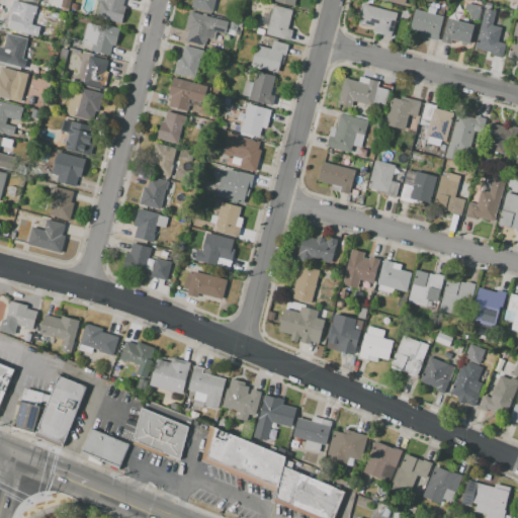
[(69,0),(67,9),(60,7),(62,0),(69,0)]
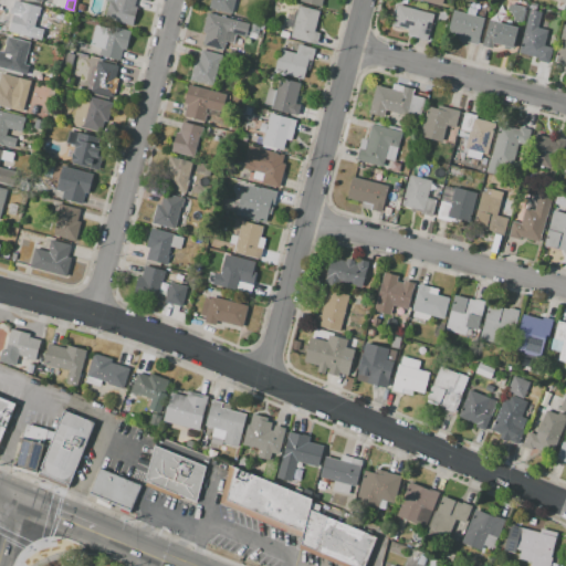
[(134,0),(133,6),(136,7),(132,25),(104,19),(108,1),(106,1),(106,0),(134,0)]
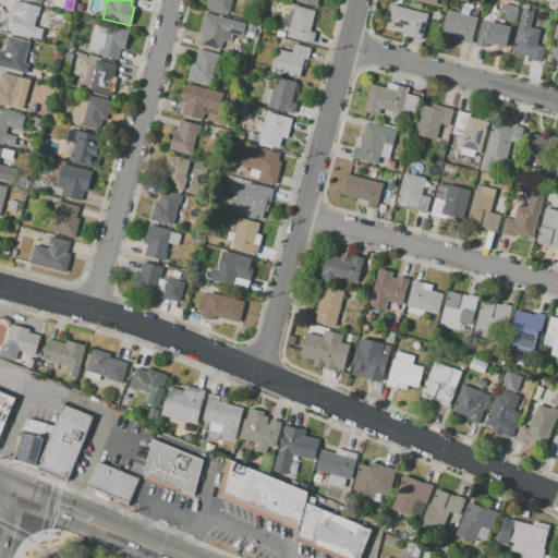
[(205,8),(207,0),(232,0),(229,13),(205,8)]
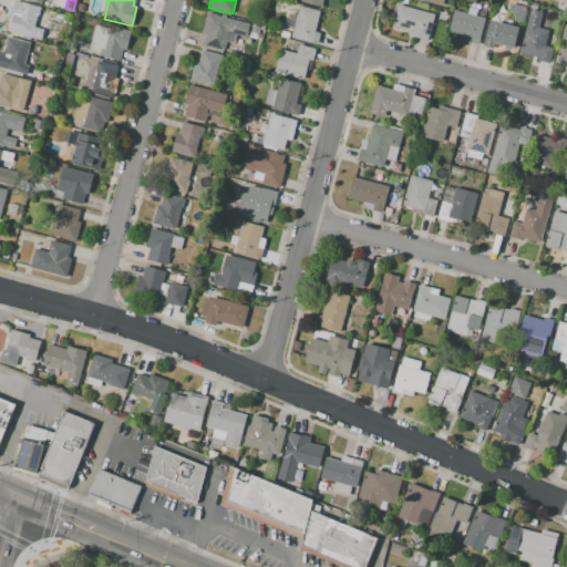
[(20,2),(41,7),(40,11),(45,12),(38,40),(9,32),(13,13),(17,14),(20,2)]
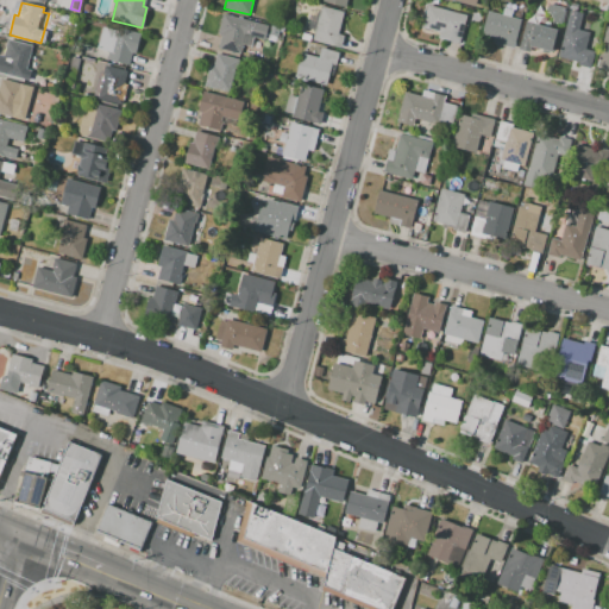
[(565,8),(562,25),(552,23),(552,19),(548,13),(545,13),(547,4),(565,8)]
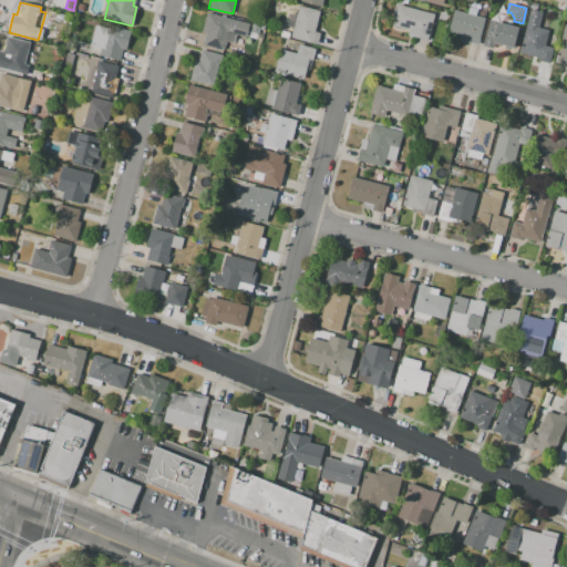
[(299,6),(320,11),(315,33),(320,34),(318,44),(290,38),(292,29),(286,27),(289,16),(296,17),(299,6)]
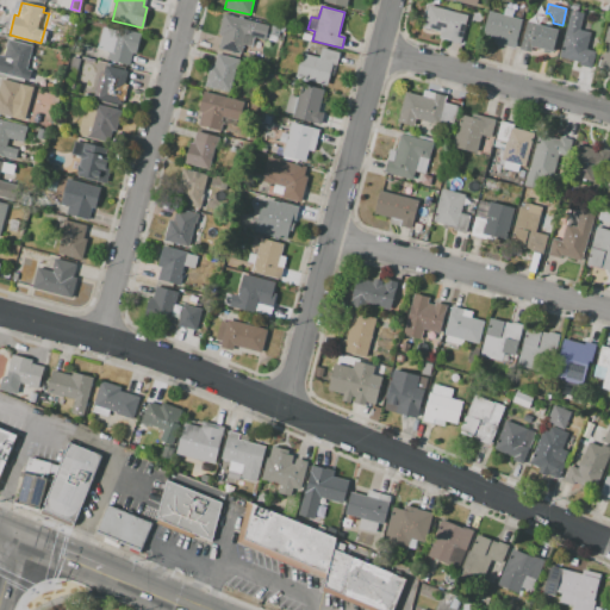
[(460,43),(439,38),(441,32),(423,27),(428,6),(467,16),(461,39),(460,43)]
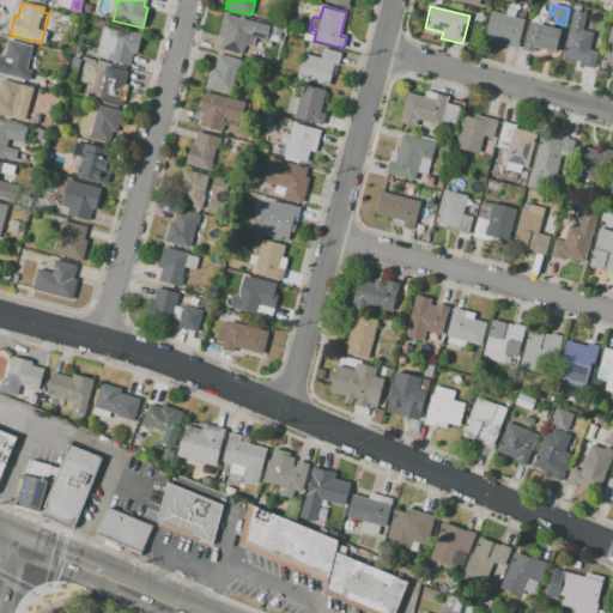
[(525,19),(517,49),(495,43),(496,37),(484,35),(490,11),(505,14),(507,7),(517,10),(515,17),(525,19)]
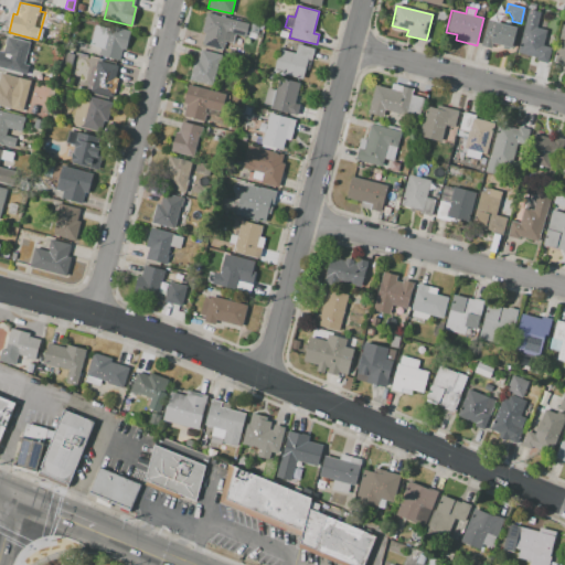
[(529,9),(540,12),(535,28),(545,30),(542,45),(551,48),(547,60),(518,52),(529,9)]
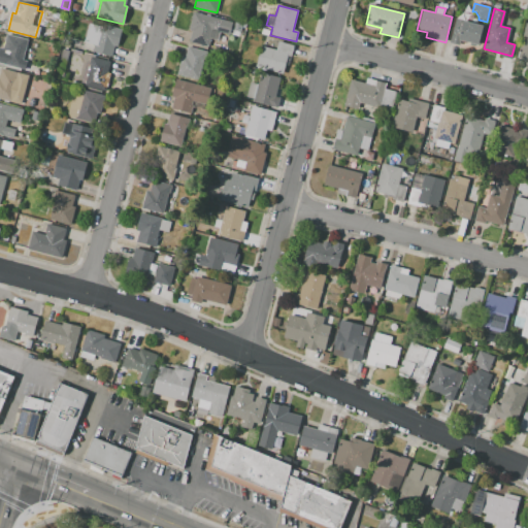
[(189,41),(191,31),(189,31),(193,12),(232,22),(229,34),(220,32),(218,40),(210,39),(208,46),(189,41)]
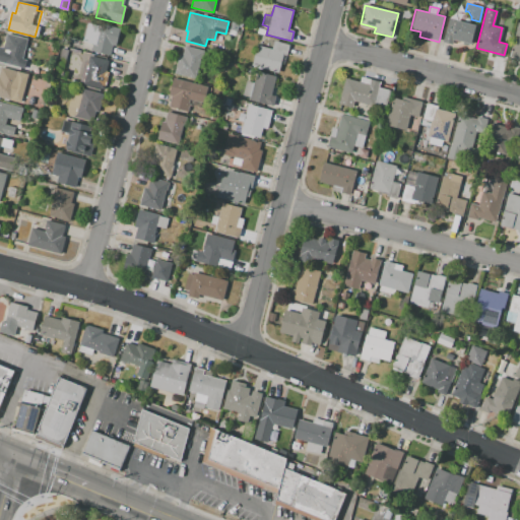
[(477,25),(472,46),(453,41),(452,45),(443,42),(449,18),(477,25)]
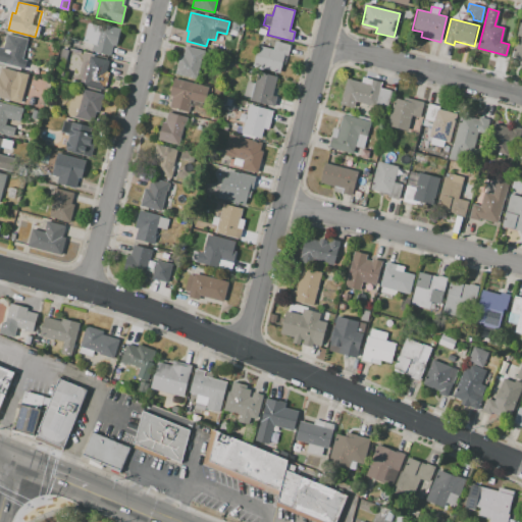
[(120,29),(115,46),(112,46),(109,56),(91,51),(93,45),(84,42),(88,23),(98,25),(98,23),(120,29)]
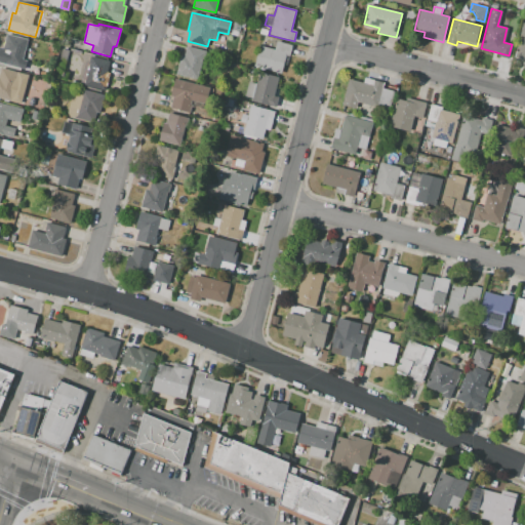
[(523,24),(524,24),(524,62),(521,61),(521,59),(514,57),(523,24)]
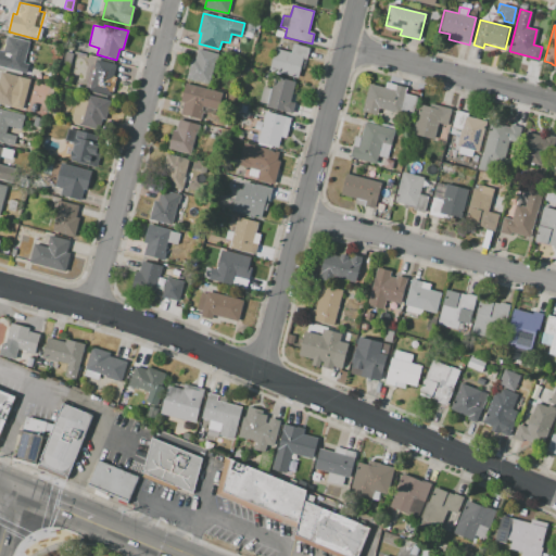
[(8,36),(28,42),(23,63),(25,64),(23,73),(2,66),(5,55),(2,54),(8,36)]
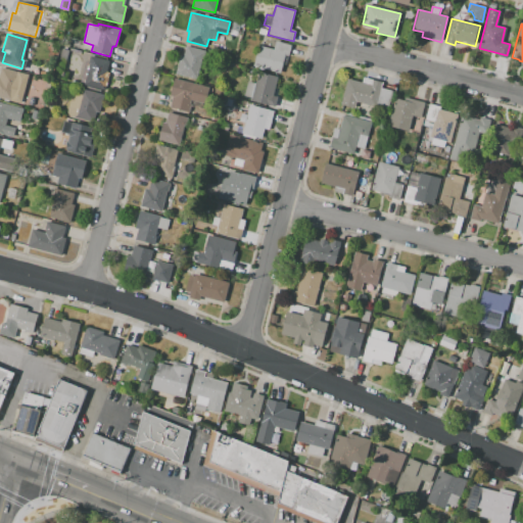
[(253,66),(258,46),(273,50),(276,41),(291,45),(288,55),(284,54),(280,73),(253,66)]
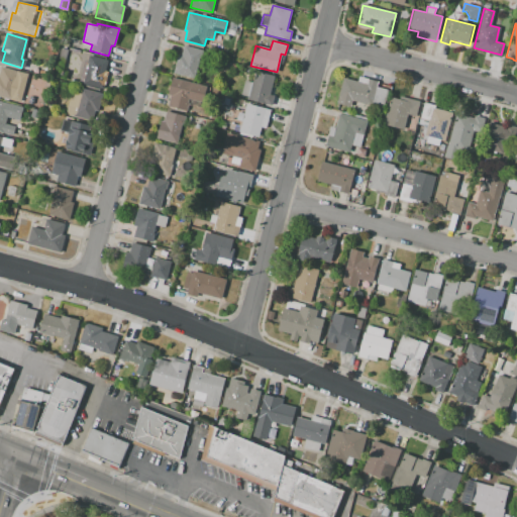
[(174,73),(178,56),(181,56),(183,45),(203,50),(200,63),(198,62),(194,78),(174,73)]
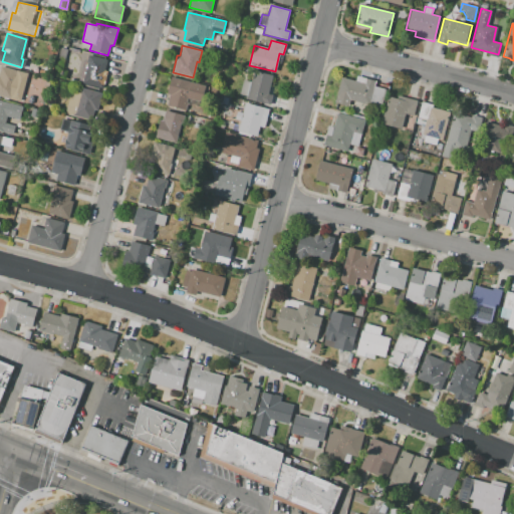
[(106,60),(103,70),(106,71),(102,88),(82,82),(82,81),(79,80),(84,59),(87,60),(88,55),(106,60)]
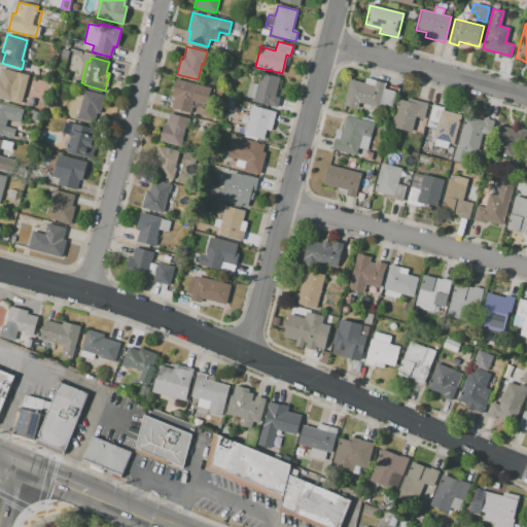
[(0,71),(1,68),(28,75),(21,104),(0,98),(0,71)]
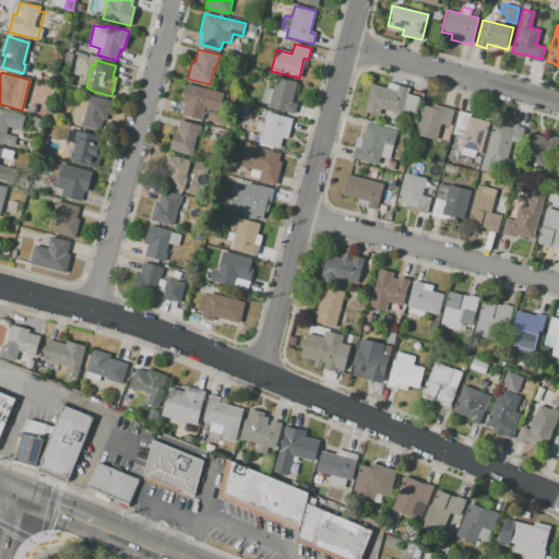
[(275,78),(296,83),(292,103),(296,104),(293,114),(268,107),(269,104),(260,103),(264,86),(273,88),(275,78)]
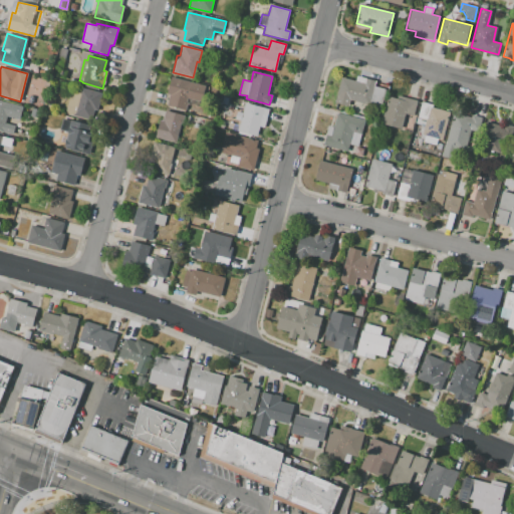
[(386,89),(381,107),(349,99),(348,106),(334,102),(340,77),(355,81),(356,76),(375,81),(374,86),(386,89)]
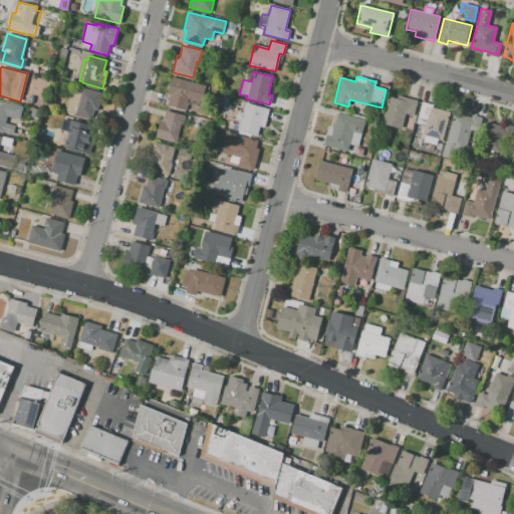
[(172,77),(204,85),(200,101),(188,98),(185,110),(167,106),(169,95),(167,95),(172,77)]
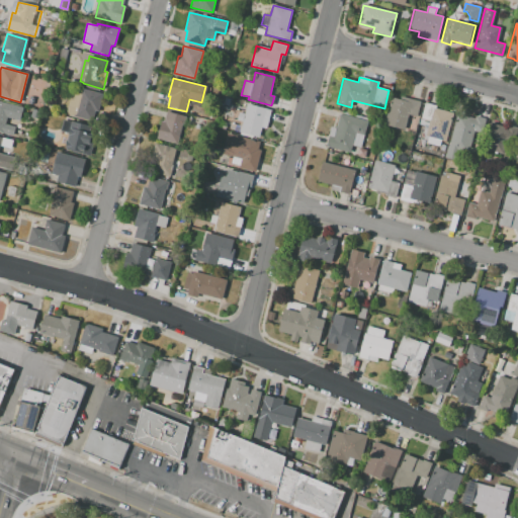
[(102,94),(98,112),(95,111),(94,115),(92,115),(91,121),(65,114),(71,91),(81,93),(82,89),(102,94)]
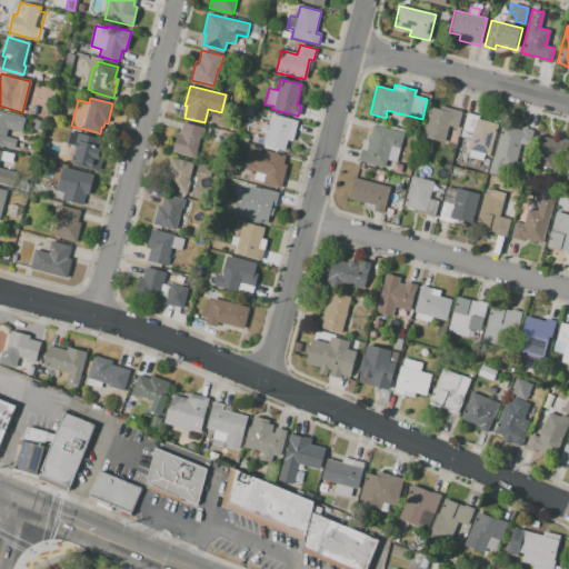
[(461,111),(457,129),(448,127),(445,141),(422,136),(430,107),(439,109),(440,107),(461,111)]
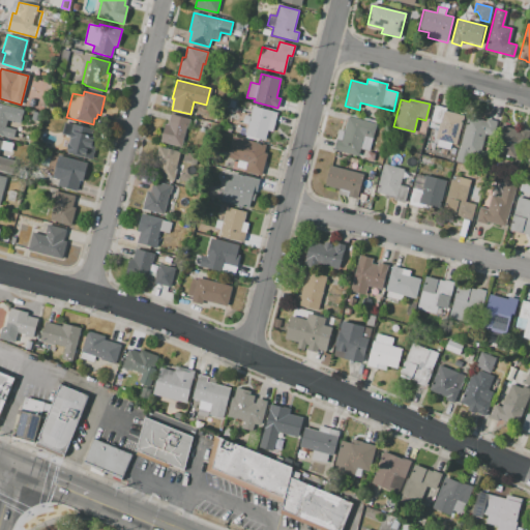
[(0,104),(22,110),(19,123),(7,120),(5,127),(17,130),(15,139),(0,135),(0,104)]
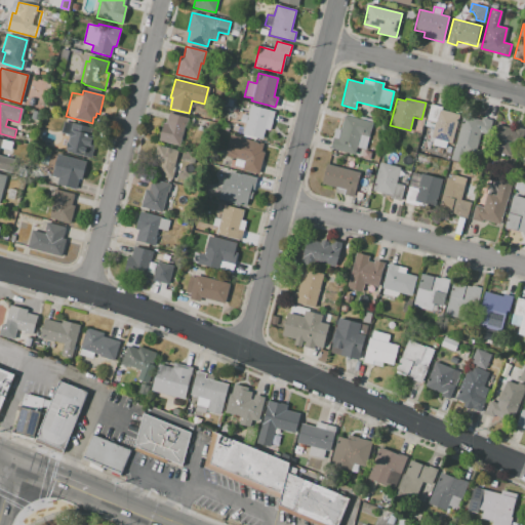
[(43,112),(45,104),(54,107),(52,114),(43,112)]
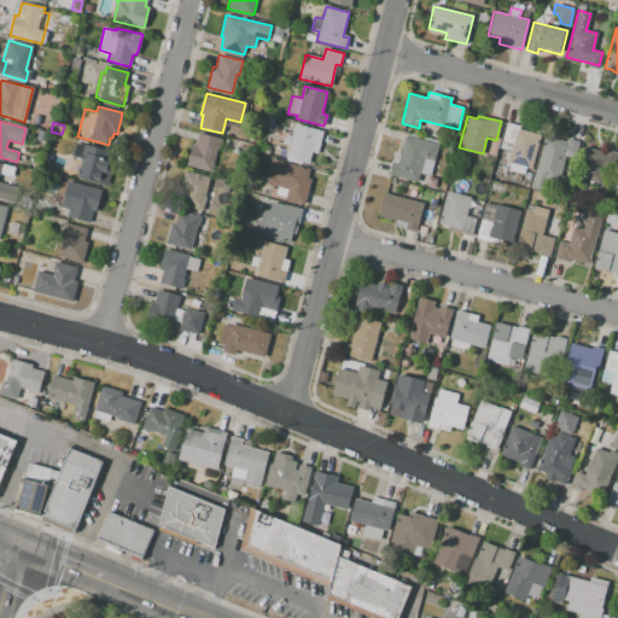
[(541,135),(532,168),(497,159),(507,122),(519,126),(519,129),(541,135)]
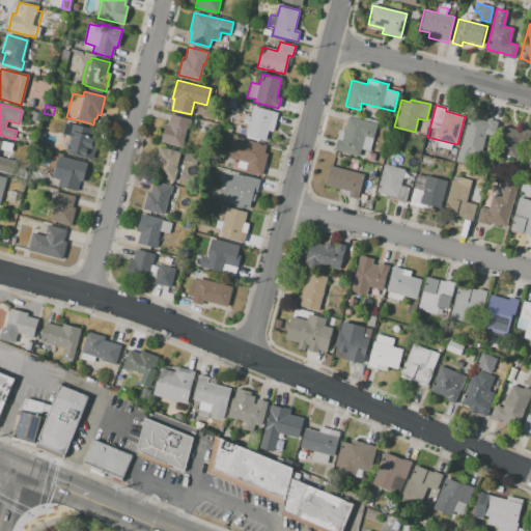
[(253,106),(277,112),(272,131),(268,130),(264,140),(246,136),(253,106)]
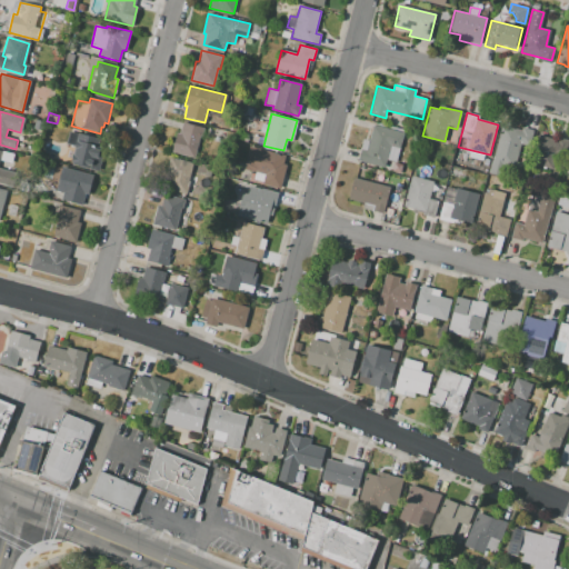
[(171,152),(177,132),(180,133),(183,122),(203,128),(196,158),(171,152)]
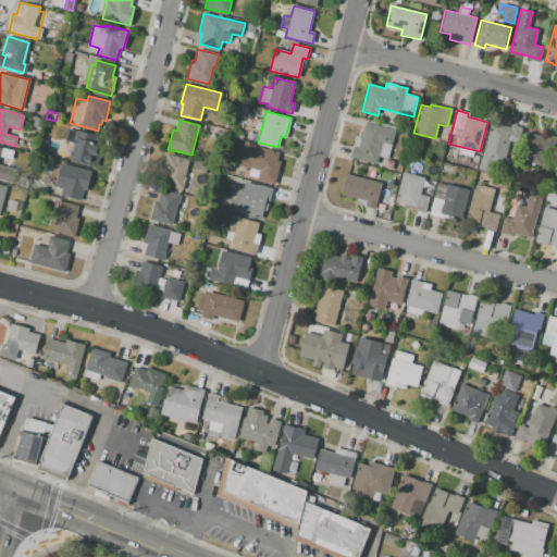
[(395,131),(392,146),(391,145),(386,159),(379,158),(376,164),(350,157),(356,136),(360,137),(364,123),(395,131)]
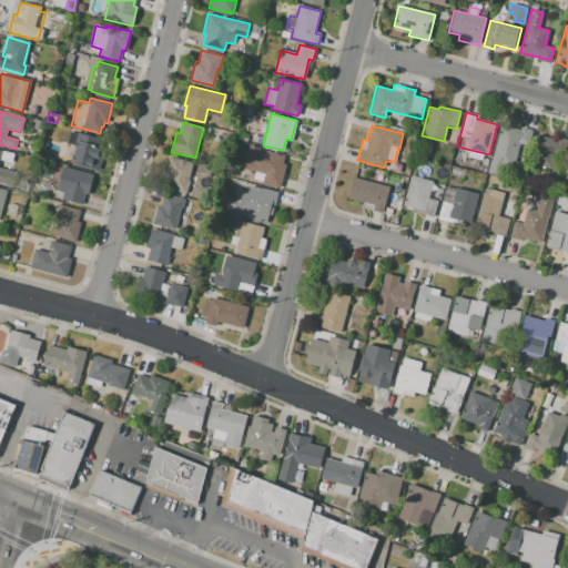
[(533,130),(528,146),(520,144),(511,179),(487,173),(499,125),(520,131),(520,127),(533,130)]
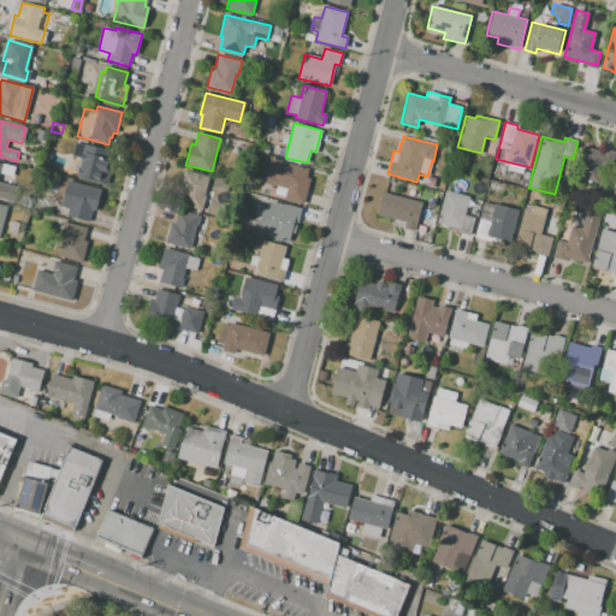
[(84,144),(111,150),(108,163),(112,164),(106,185),(76,177),(84,144)]
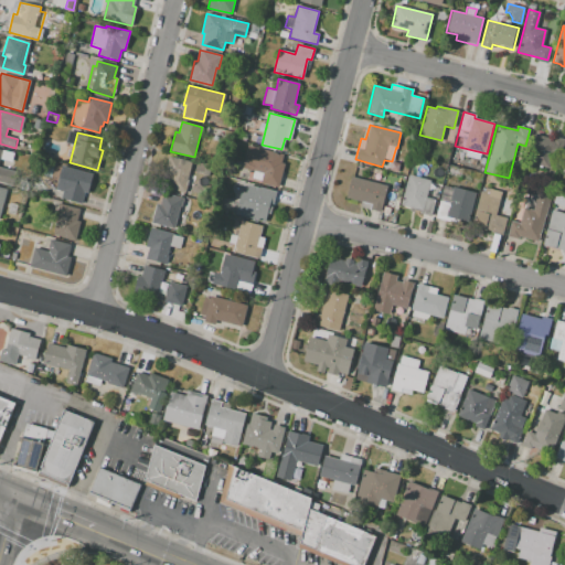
[(564,139),(561,155),(553,152),(550,168),(530,162),(534,147),(532,147),(535,135),(553,139),(554,137),(564,139)]
